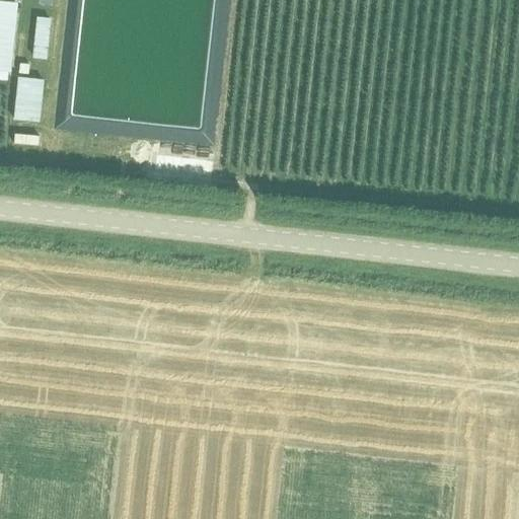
[(0,71),(11,73),(15,33),(18,3),(0,1),(0,71)]
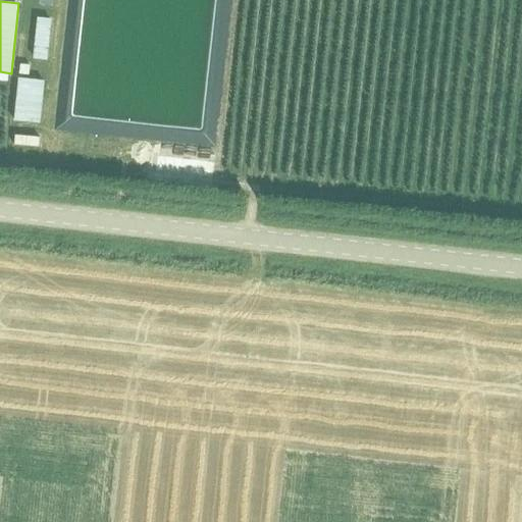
[(54,10),(48,53),(61,55),(68,12),(54,10)]
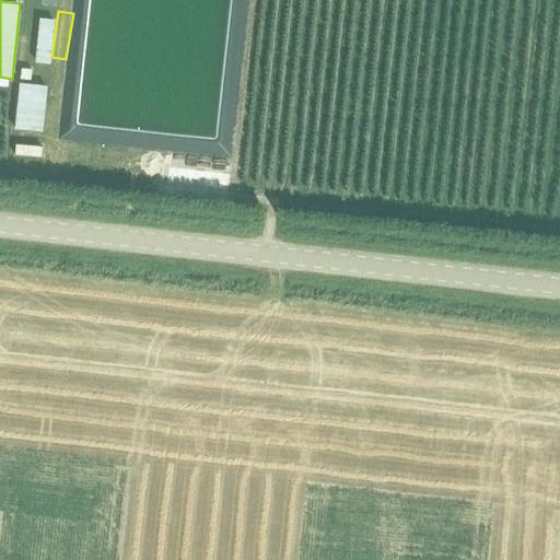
[(49,63),(54,21),(41,20),(35,62),(49,63)]
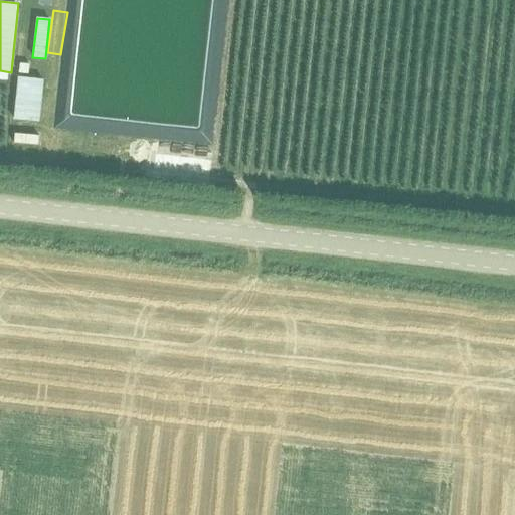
[(19,63),(18,73),(28,74),(29,64),(19,63)]
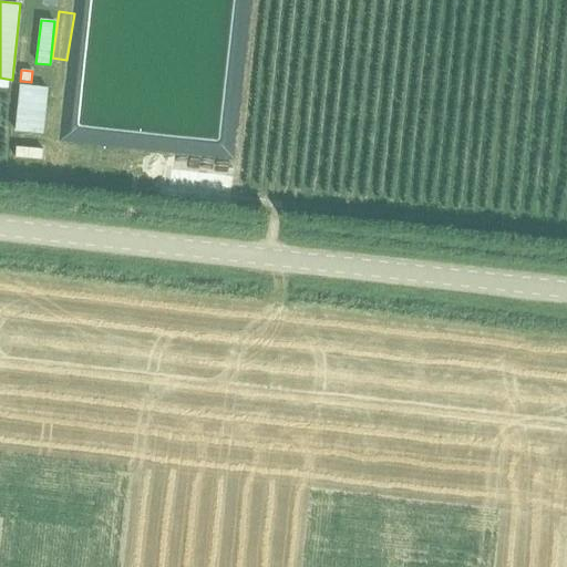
[(41,134),(47,88),(20,84),(14,131),(41,134)]
